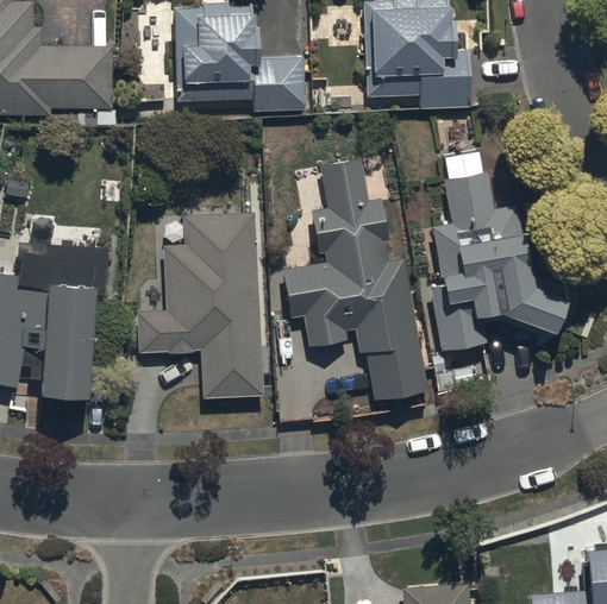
[(0,0),(0,114),(52,117),(52,107),(111,109),(113,46),(41,44),(42,27),(32,27),(33,1),(10,1),(10,0),(0,0)]
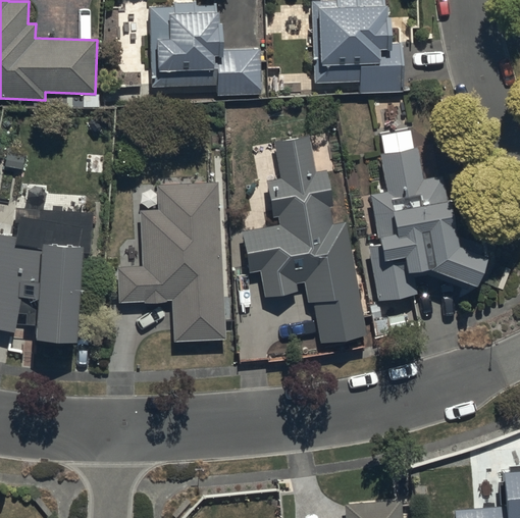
[(174,6),(150,7),(151,86),(217,85),(217,92),(260,92),(260,48),(219,49),(219,27),(216,27),(216,4),(196,5),(196,0),(174,1),(174,6)]
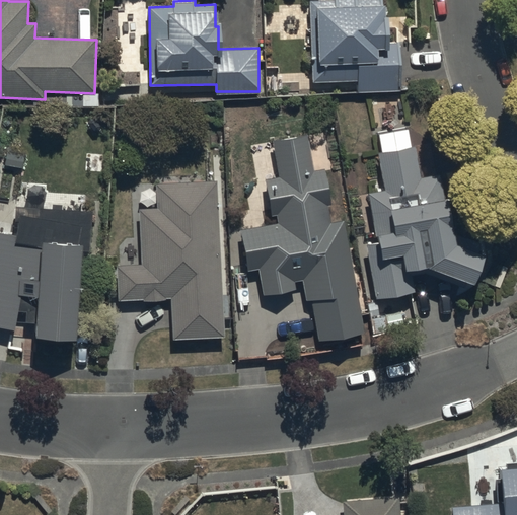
[(335,0),(309,1),(311,83),(358,82),(358,92),(400,91),(399,43),(385,43),(384,20),(381,20),(381,0),(335,0)]
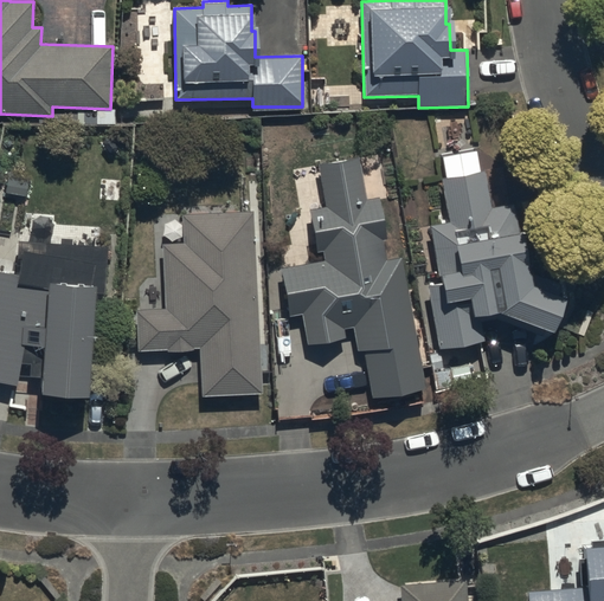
[(320,165),(325,206),(310,208),(316,252),(325,250),(326,262),(284,269),(291,314),(302,312),(308,343),(348,337),(346,328),(355,325),(358,349),(364,353),(372,401),(426,389),(403,258),(387,260),(380,199),(365,200),(360,159),(320,165)]
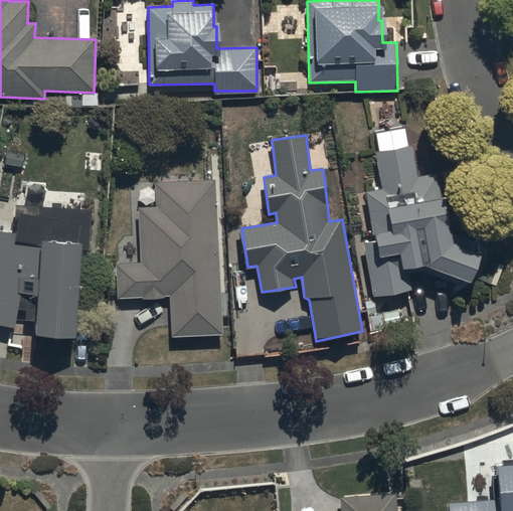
[(477,243),(446,229),(438,173),(414,176),(410,147),(374,152),(380,189),(364,191),(373,240),(362,241),(373,298),(411,291),(409,272),(421,271),(468,287),(478,259),(473,256),(477,243)]
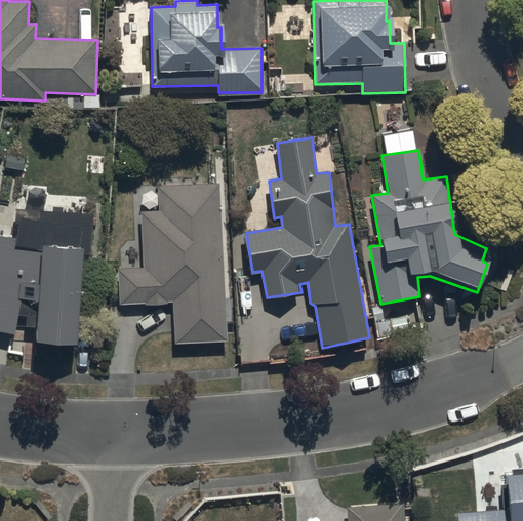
[(158,186),(158,209),(139,209),(141,267),(118,268),(119,303),(174,302),(175,346),(226,344),(222,184),(158,186)]
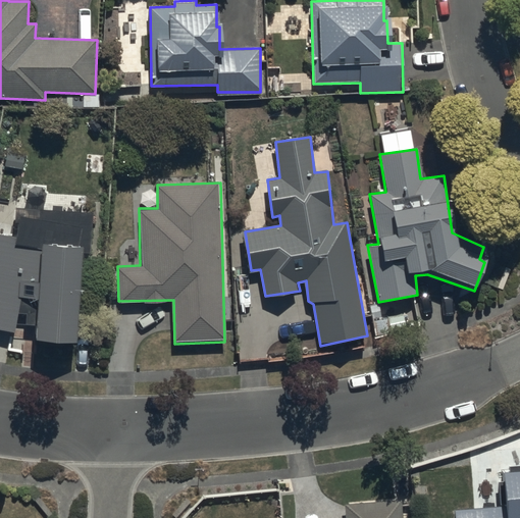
[(28,327),(27,341),(75,345),(82,252),(91,253),(95,214),(18,209),(14,236),(0,234),(0,328),(14,332),(16,324),(28,327)]
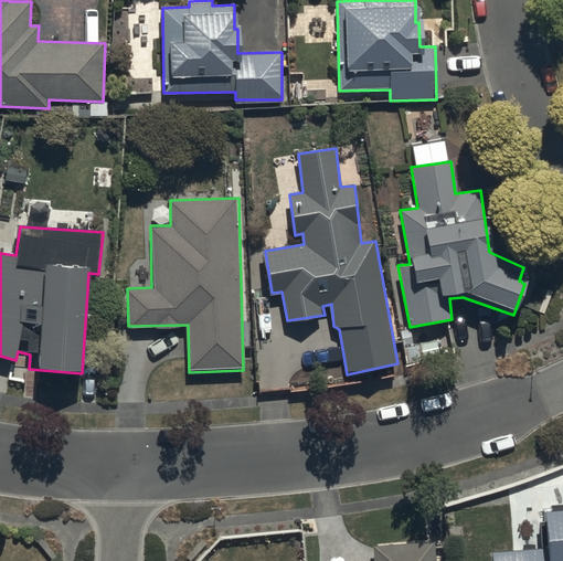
[(562,500),(546,501),(549,549),(495,550),(495,560),(562,560),(562,500)]
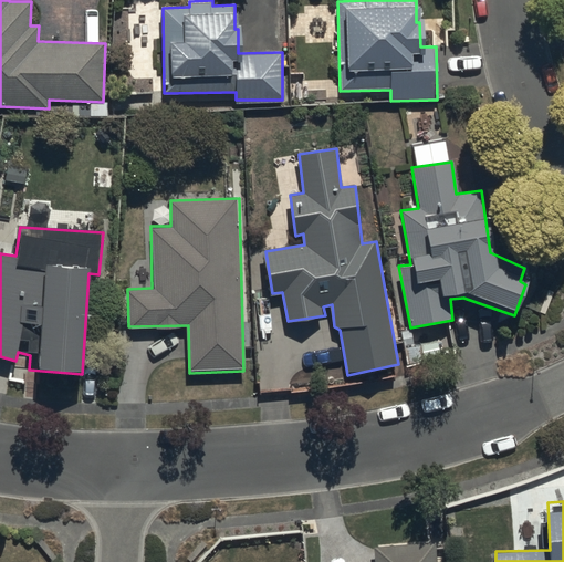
[(379,561),(439,561),(437,530),(377,533),(379,561)]
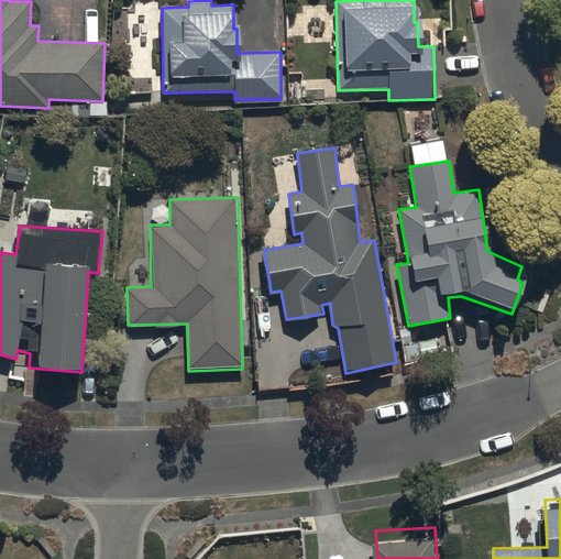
All buildings are outlined.
